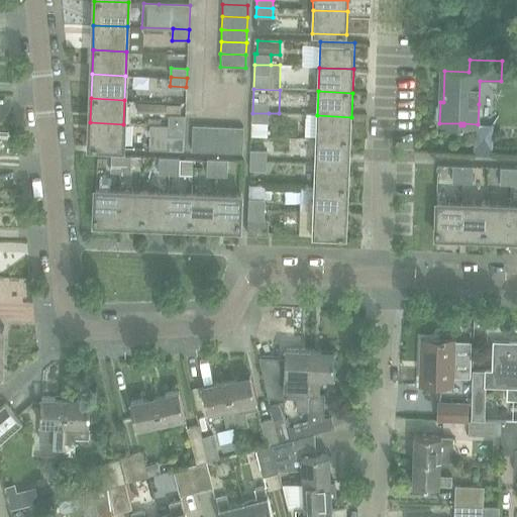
[(269,113),(252,113),(251,137),(268,138),(269,113)]
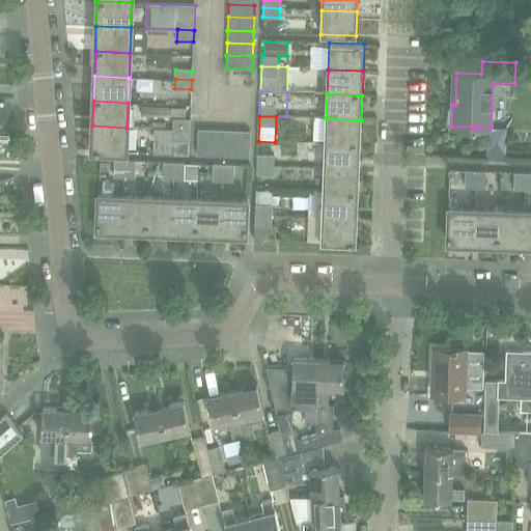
[(361,120),(326,118),(325,143),(360,144),(361,120)]
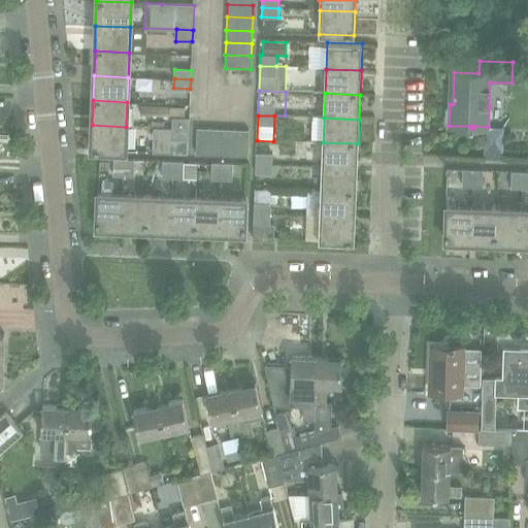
[(172,119),(172,128),(189,129),(189,120),(172,119)]
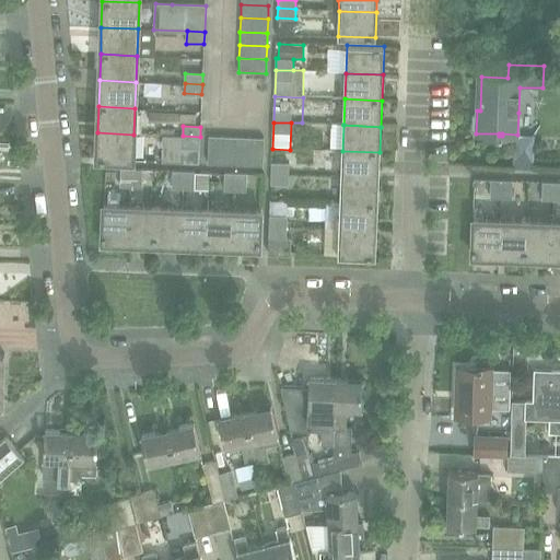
[(133,135),(97,132),(96,159),(118,160),(132,161),(133,135)]
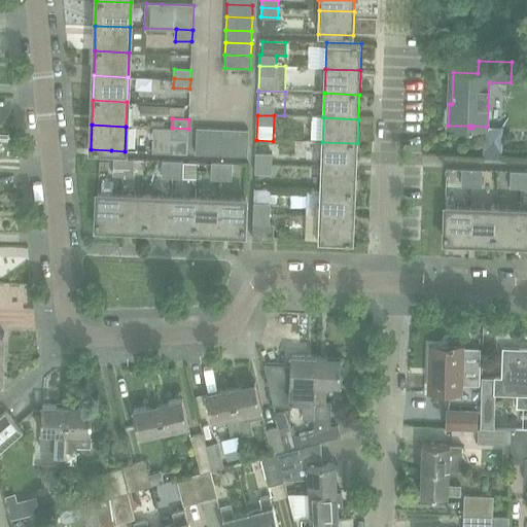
[(188,129),(172,128),(152,128),(151,153),(187,154),(188,129)]
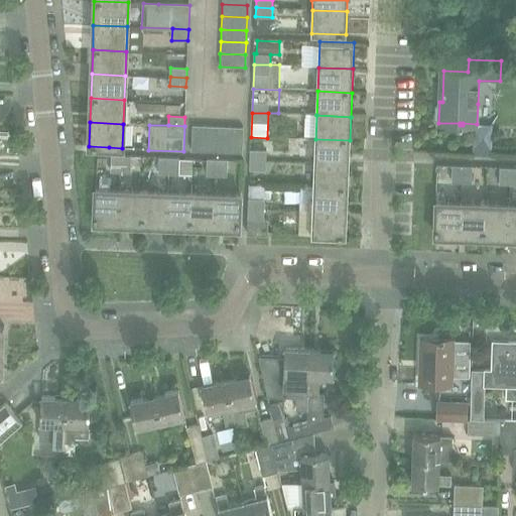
[(191,151),(204,151),(205,126),(192,125),(191,151)]
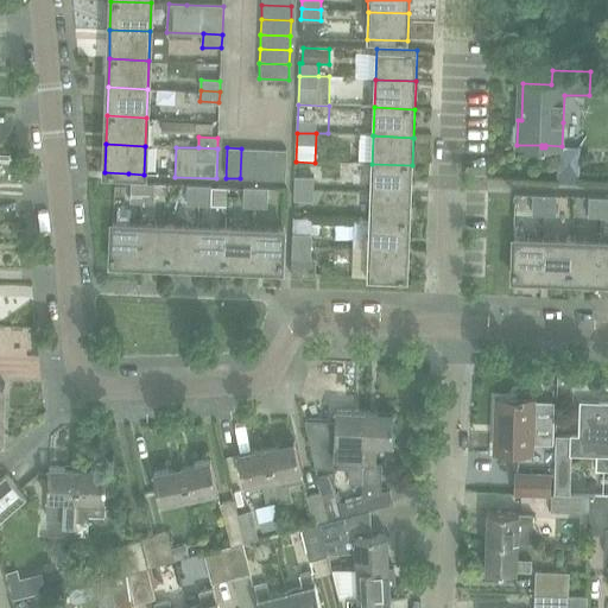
[(257,149),(241,149),(240,178),(255,178),(257,149)]
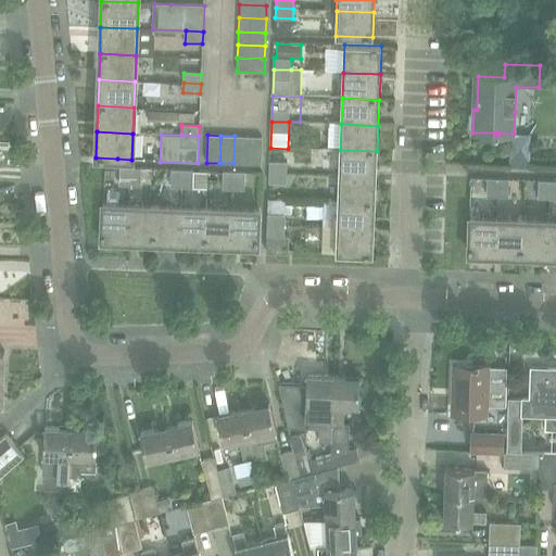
[(249,137),(235,136),(234,163),(248,164),(249,137)]
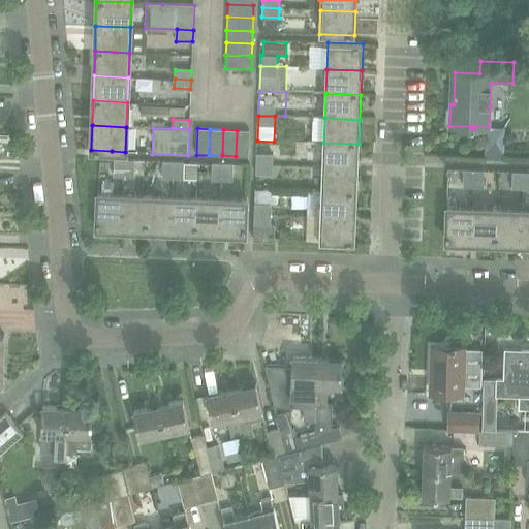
[(249,130),(237,130),(236,156),(248,156),(249,130)]
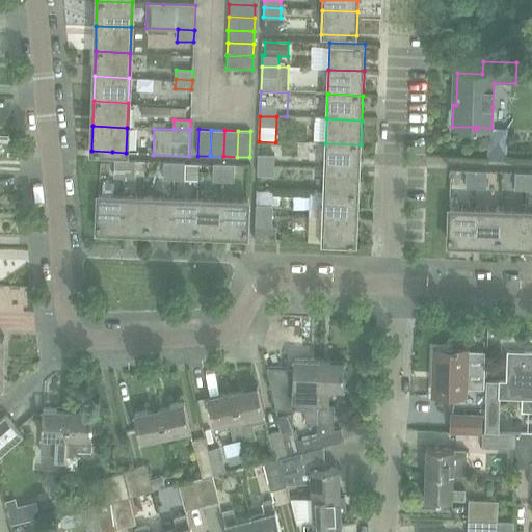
[(361,144),(325,143),(324,168),(360,169),(361,144)]
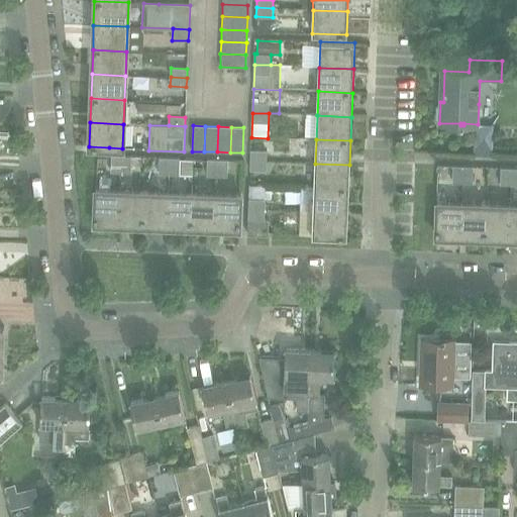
[(251,150),(250,162),(267,162),(268,150),(251,150)]
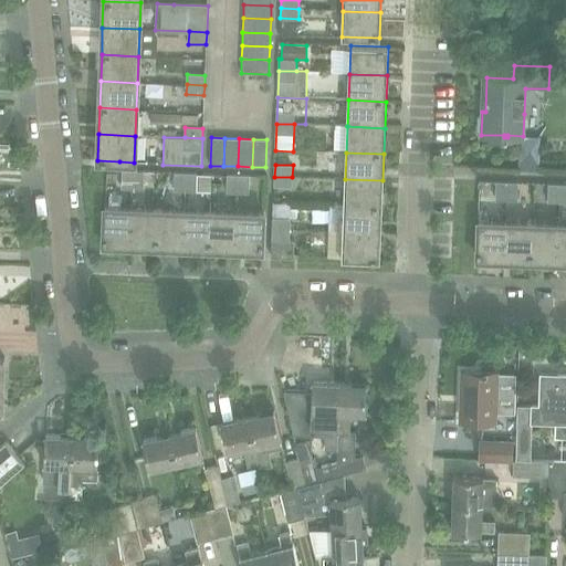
[(134,171),(122,170),(122,188),(133,189),(134,171)]
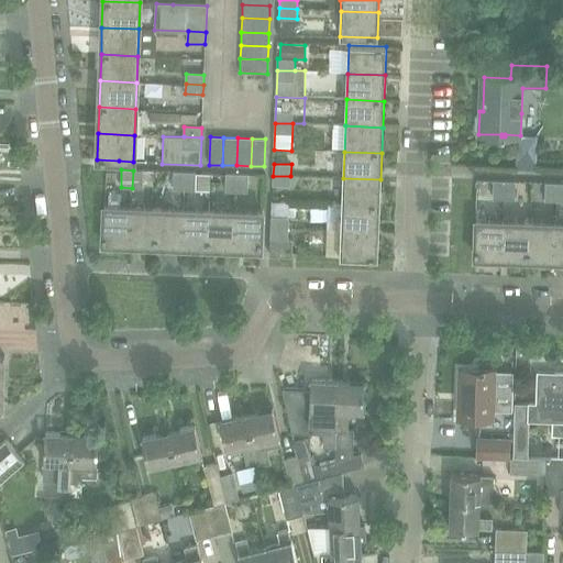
[(144,170),(133,170),(132,188),(143,188),(144,170)]
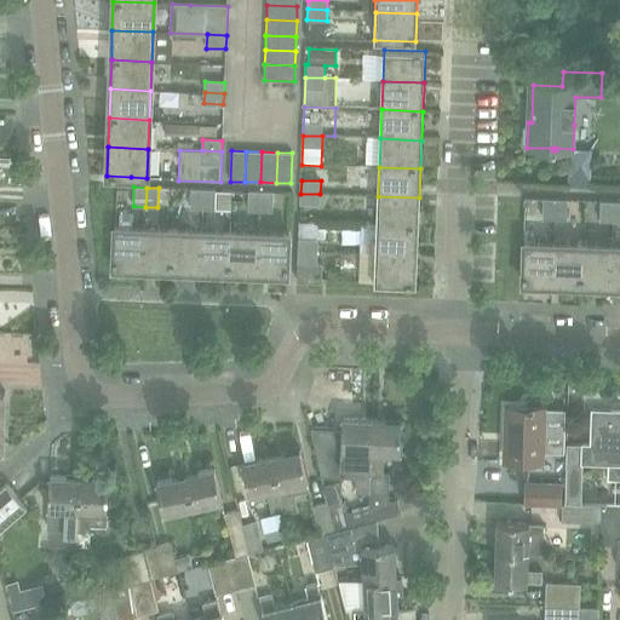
[(190,208),(202,210),(204,190),(191,189),(190,208)]
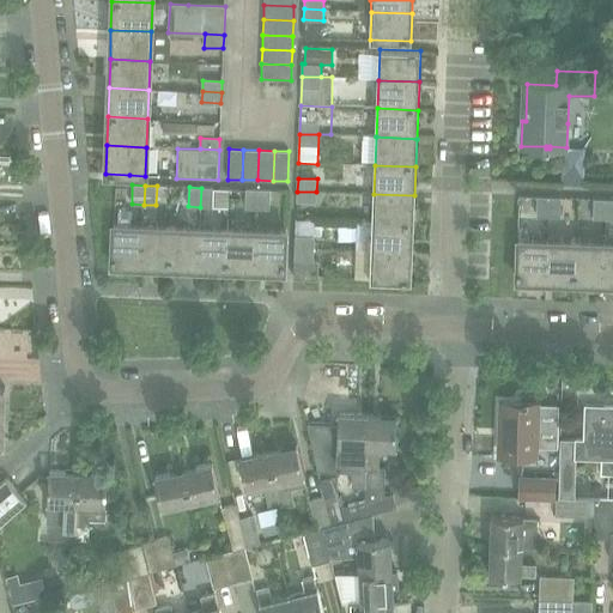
[(229,189),(201,188),(200,207),(229,208),(229,189)]
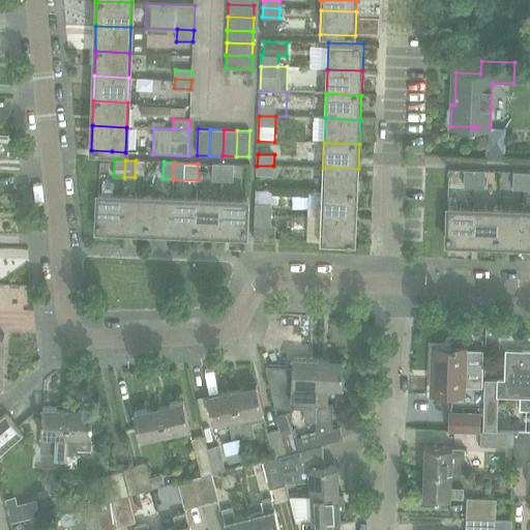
[(212,180),(223,181),(223,165),(212,164),(212,180)]
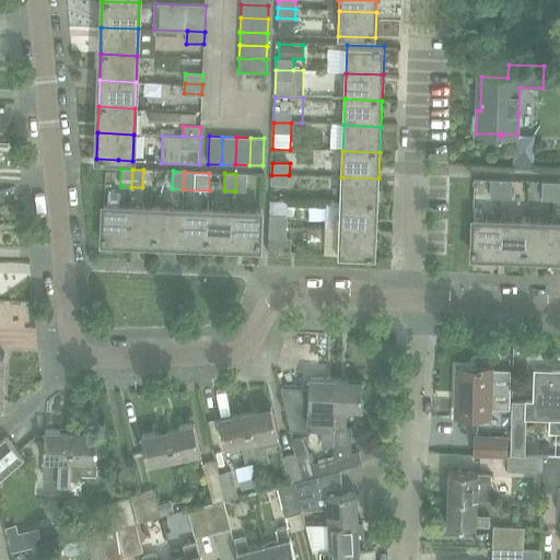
[(255,174),(235,174),(235,191),(255,193),(255,174)]
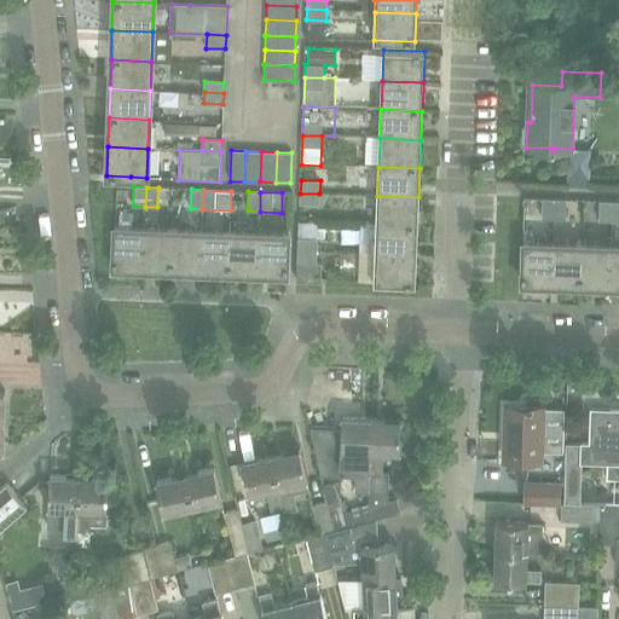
[(319,194),(300,194),(300,204),(319,204),(319,194)]
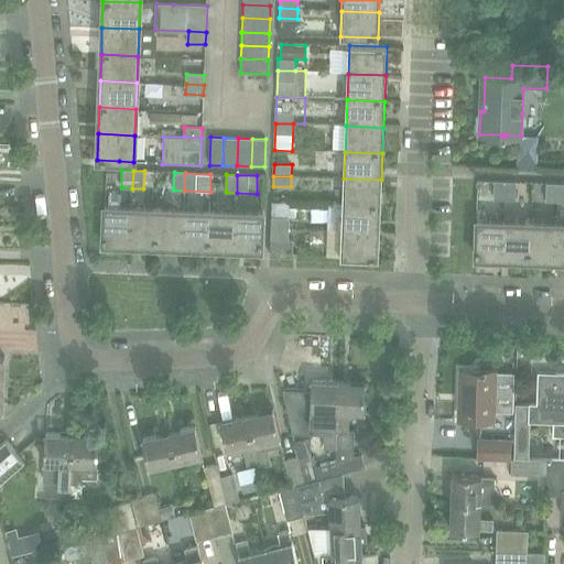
[(381,180),(344,179),(343,205),(380,206),(381,180)]
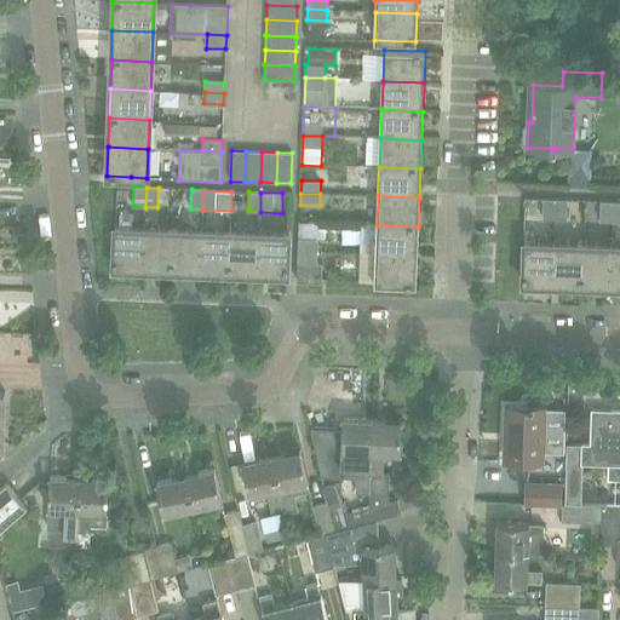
[(555,199),(543,197),(543,213),(543,217),(554,218),(555,199)]
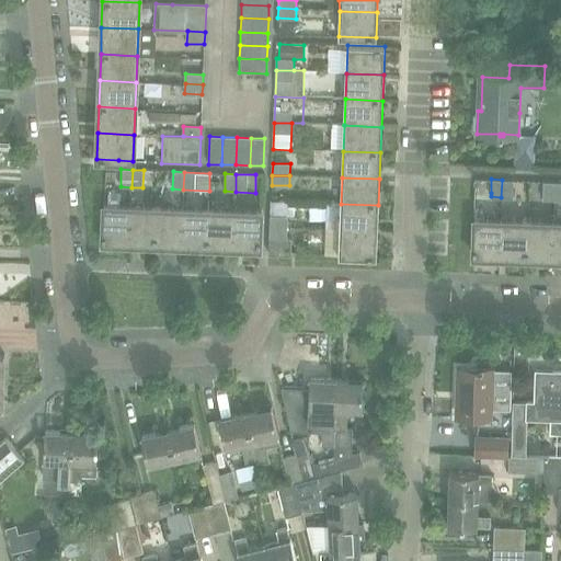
[(513,180),(502,180),(501,197),(513,197),(513,180)]
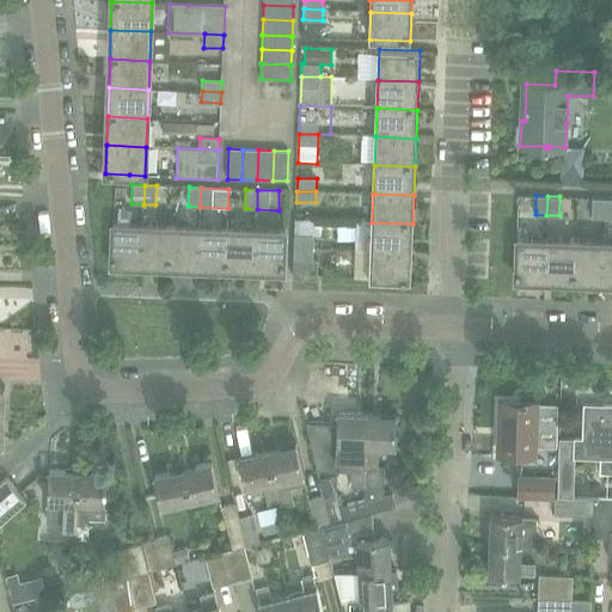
[(605,199),(592,197),(592,216),(604,218),(605,199)]
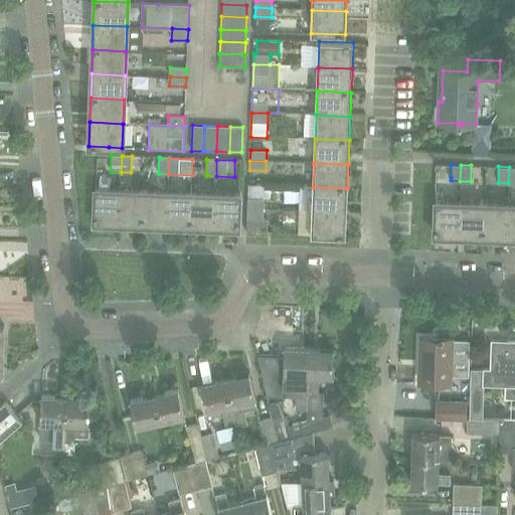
[(347,188),(313,187),(313,211),(346,212),(347,188)]
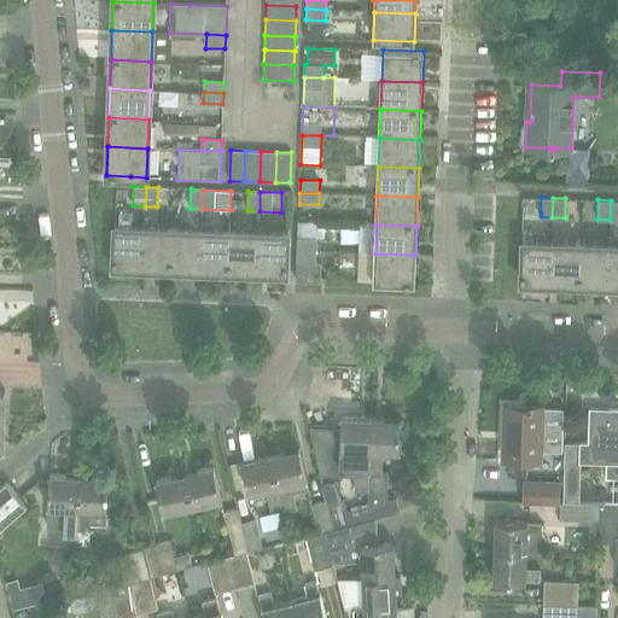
[(112,267),(132,267),(143,268),(144,227),(114,226),(112,267)]
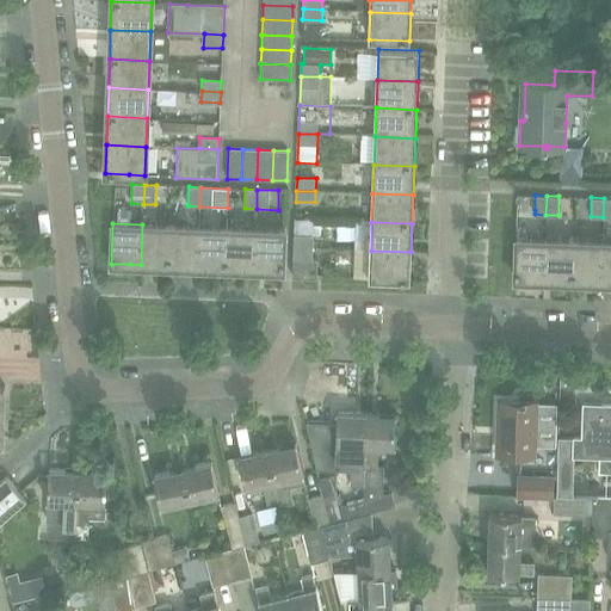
[(171,226),(142,224),(141,265),(168,266),(171,226)]
